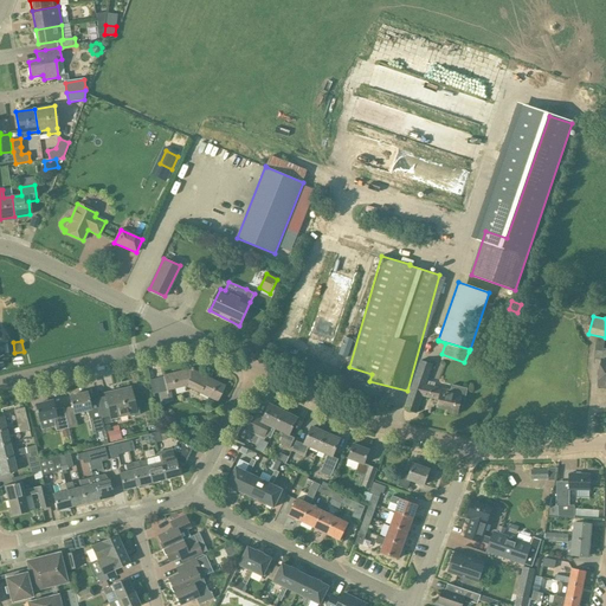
[(447,389),(434,387),(426,385),(427,381),(433,365),(421,360),(404,410),(417,414),(423,395),(439,399),(437,407),(446,410),(446,411),(458,414),(461,405),(464,406),(468,388),(452,385),(451,389),(447,389)]
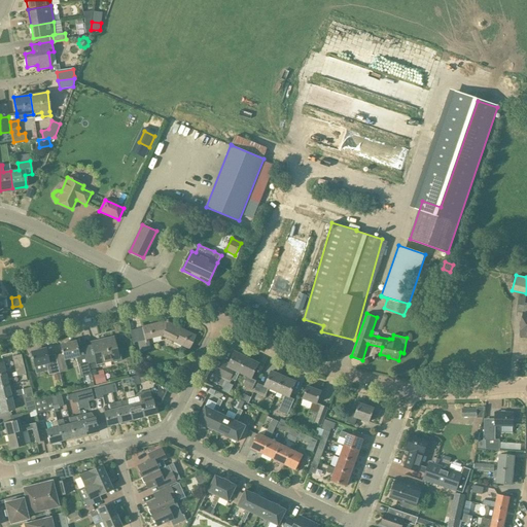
[(196,336),(167,321),(167,320),(142,326),(142,325),(141,325),(142,327),(135,329),(138,342),(137,342),(139,352),(150,349),(148,339),(161,336),(188,349),(196,336)]
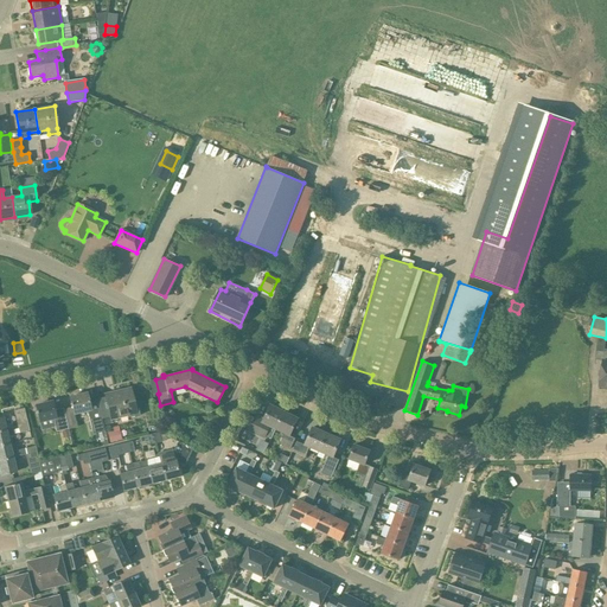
[(135,407),(131,388),(103,394),(110,421),(127,416),(128,417),(140,415),(138,407),(136,407),(136,406),(135,407)]
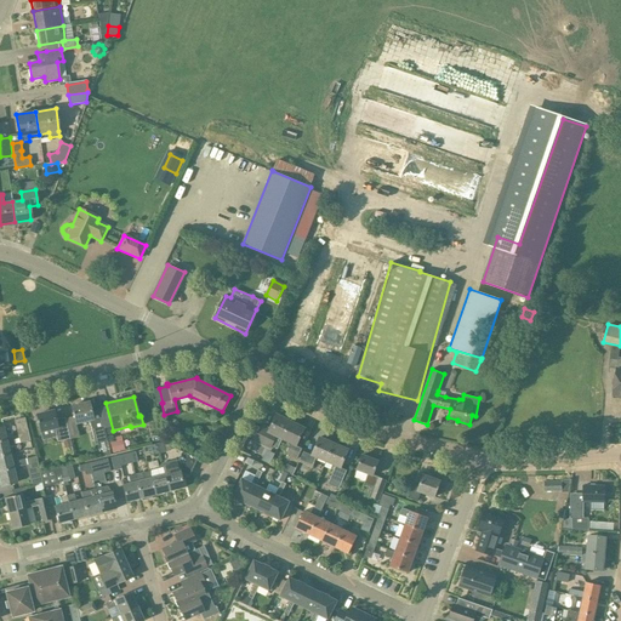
[(91,411),(89,402),(72,406),(75,423),(90,420),(95,445),(107,442),(100,409),(91,411)]
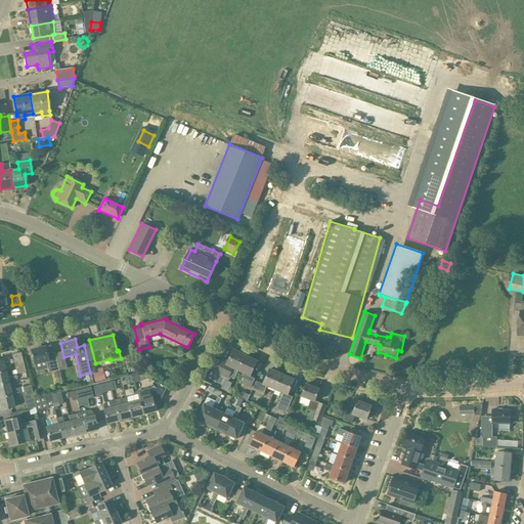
[(47,354),(45,347),(30,350),(34,364),(36,372),(47,368),(48,373),(59,370),(54,352),(47,354)]
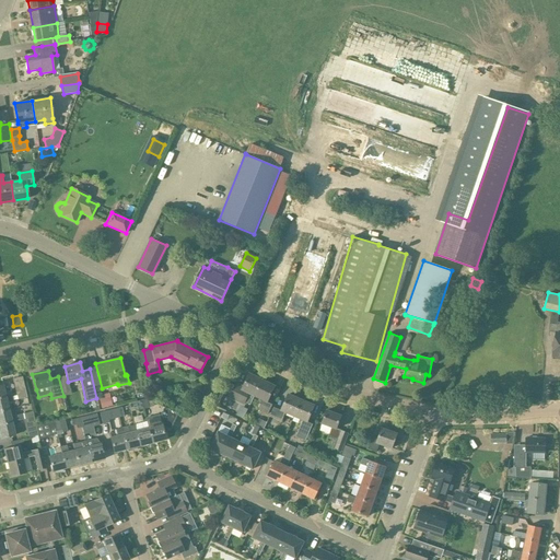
[(255,396),(263,380),(249,374),(244,386),(236,383),(230,398),(244,406),(246,403),(251,405),(255,396)]
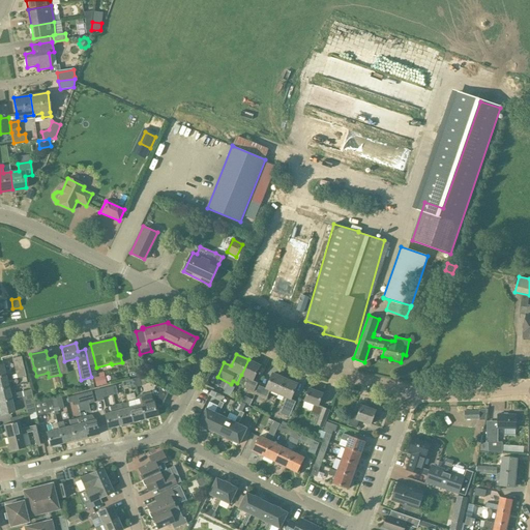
[(16,373),(25,371),(21,356),(12,358),(16,373)]
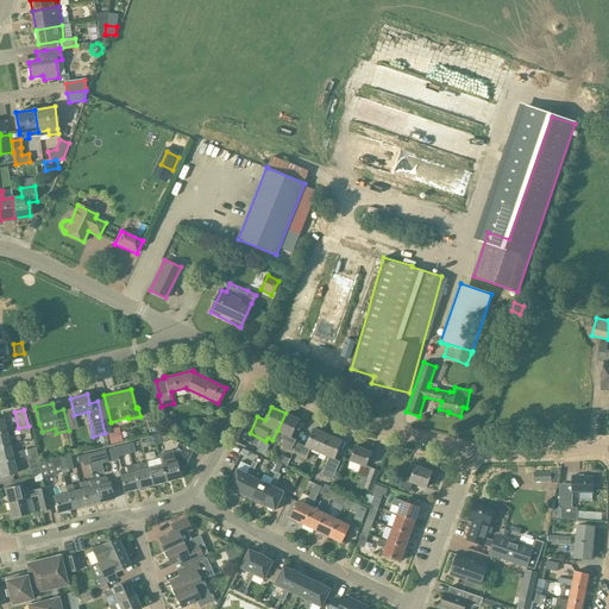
[(286,413),(277,431),(286,435),(281,445),(292,451),(299,437),(293,433),(300,420),(286,413)]
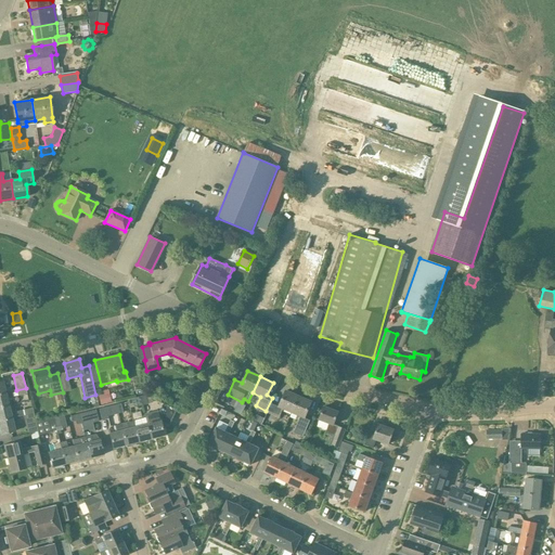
[(0,394),(11,391),(10,386),(4,388),(2,381),(0,381),(0,394)]
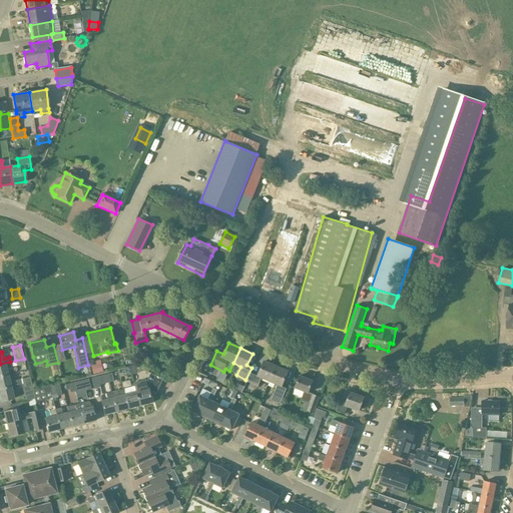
[(270,381),(276,367),(264,361),(259,374),(252,371),(247,382),(246,382),(244,387),(241,393),(249,397),(252,390),(248,389),(250,384),(259,387),(262,378),(270,381)]
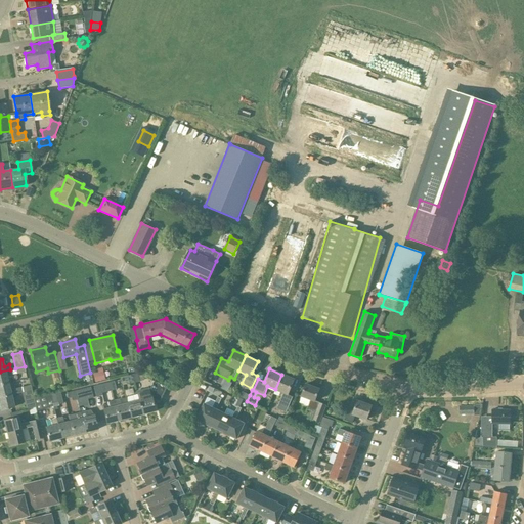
[(0,385),(8,383),(6,377),(12,376),(10,369),(0,372),(0,385)]
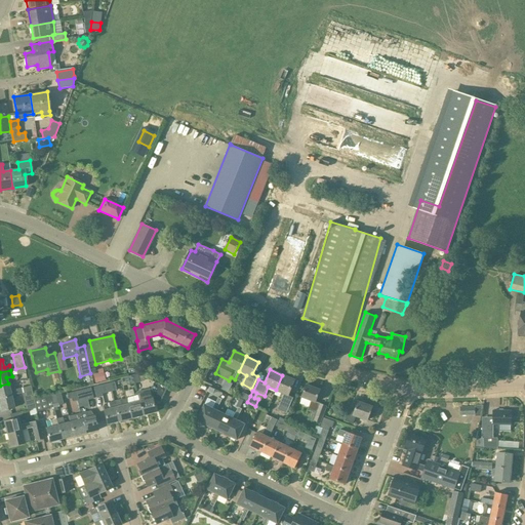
[(103,372),(92,375),(94,384),(105,380),(103,372)]
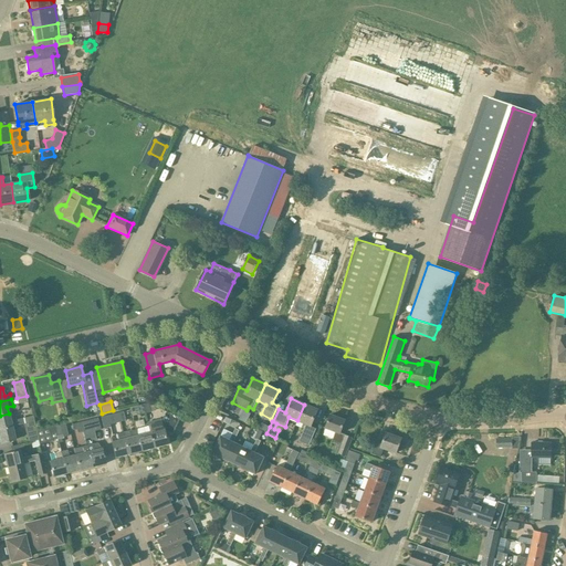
[(304,405),(297,420),(295,426),(302,428),(303,423),(306,425),(299,441),(310,447),(318,426),(312,423),(318,410),(304,405)]
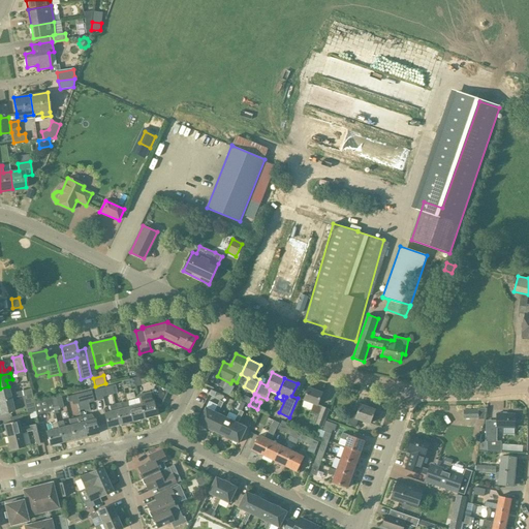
[(229,395),(234,386),(227,383),(223,392),(229,395)]
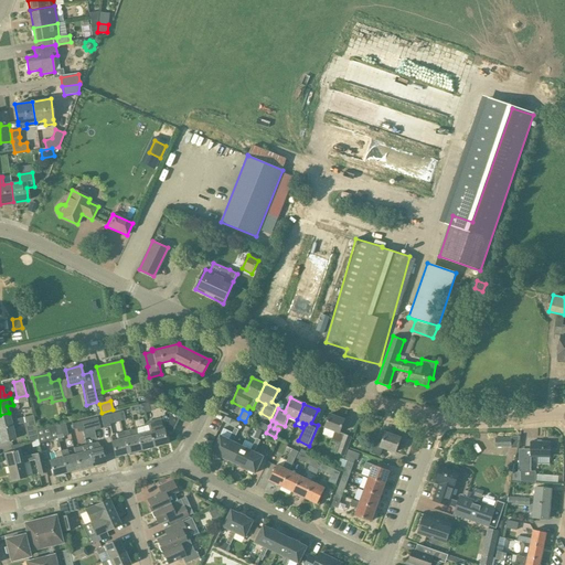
[(150,432),(153,447),(167,444),(164,435),(171,434),(179,417),(166,411),(161,418),(163,423),(162,424),(160,418),(147,422),(147,425),(149,432),(150,432)]
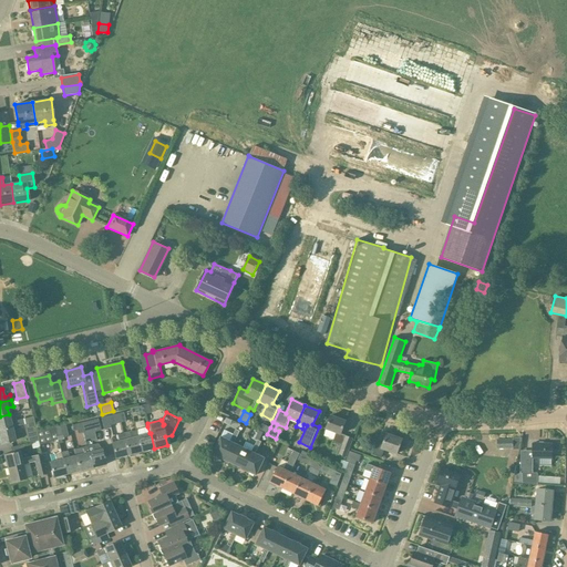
[(116,413),(101,416),(104,430),(111,429),(110,424),(120,422),(116,413)]
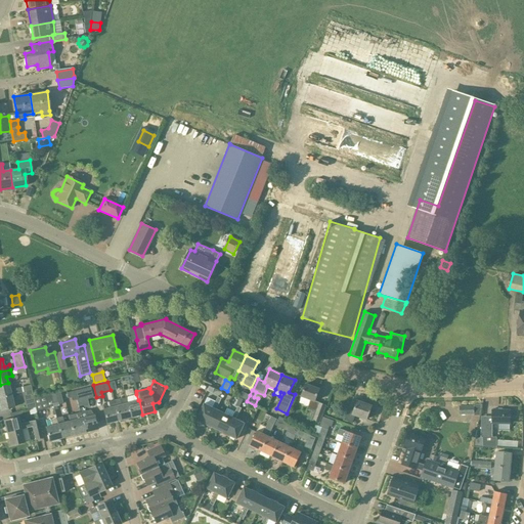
[(8,383),(0,385),(0,397),(11,395),(23,392),(22,386),(9,389),(8,383)]
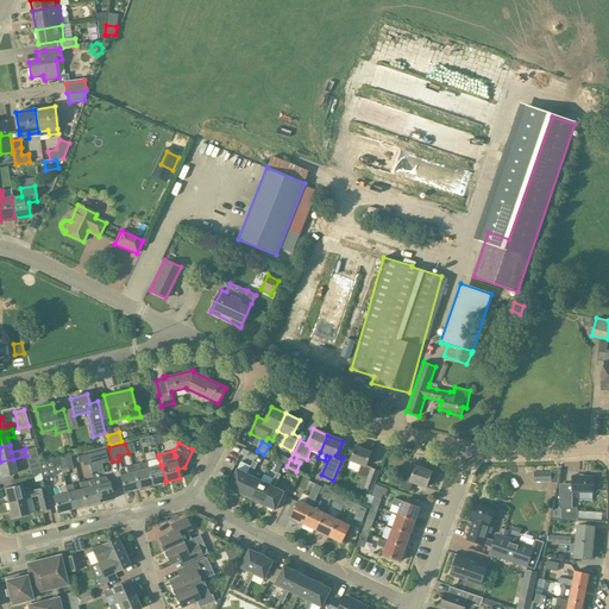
[(372,491),(380,471),(366,466),(371,452),(356,446),(350,460),(360,465),(357,476),(363,478),(359,487),(372,491)]
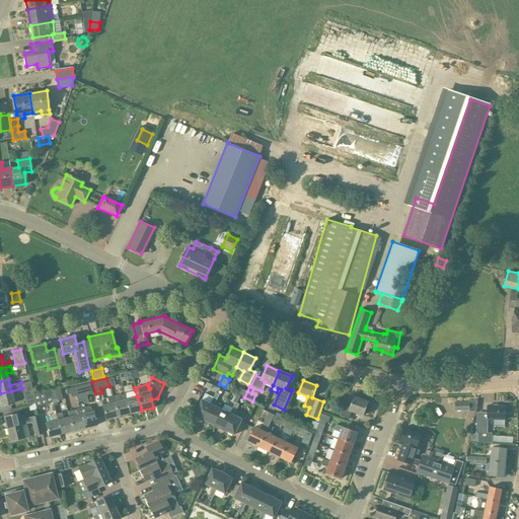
[(89,383),(74,387),(76,396),(86,393),(86,395),(92,393),(89,383)]
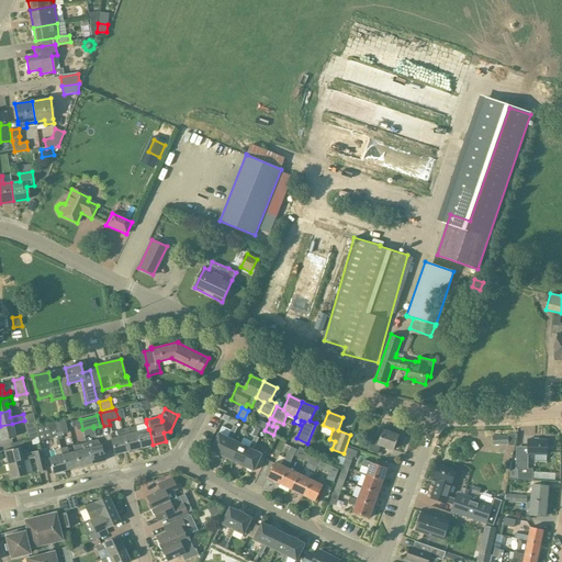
[(34,418),(24,420),(26,426),(35,425),(34,417),(34,418)]
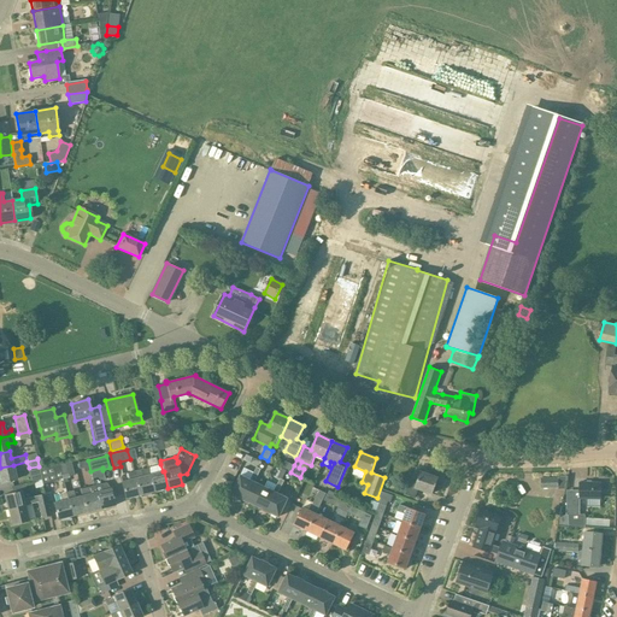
[(88,460),(78,463),(80,469),(84,469),(84,472),(90,471),(88,460)]
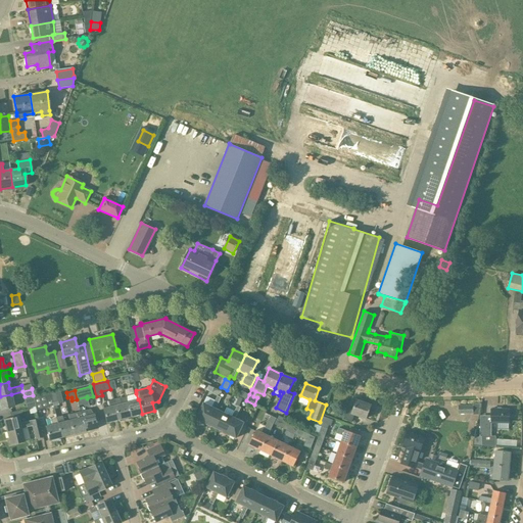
[(246,399),(248,394),(241,390),(239,396),(246,399)]
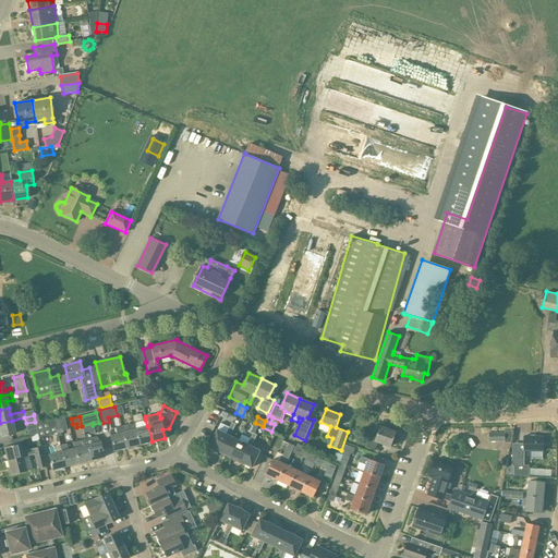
[(53,421),(55,428),(56,429),(61,427),(62,431),(68,429),(64,417),(53,421)]
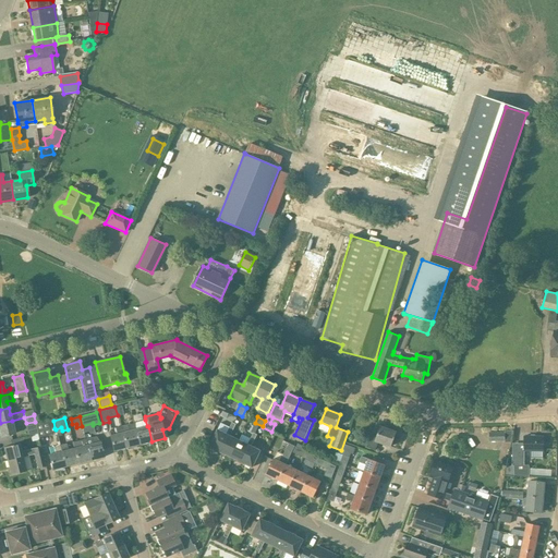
[(138,445),(152,441),(148,426),(147,426),(145,420),(134,423),(138,445)]
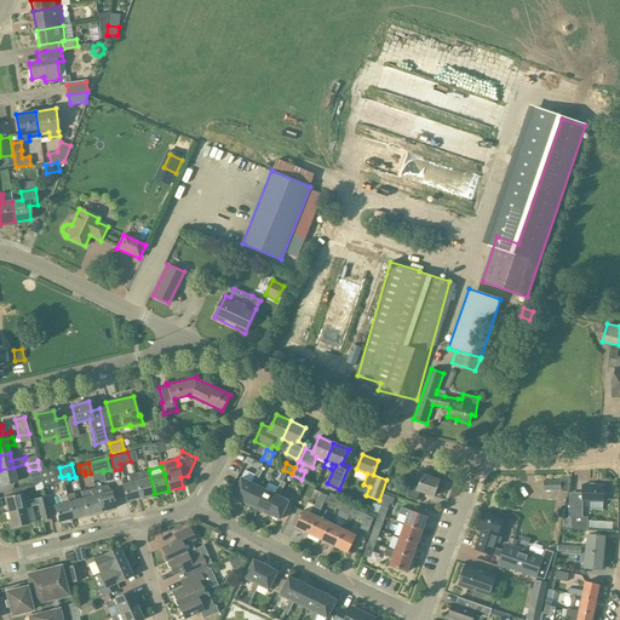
[(13,468),(0,470),(0,481),(1,486),(10,483),(17,482),(13,468)]
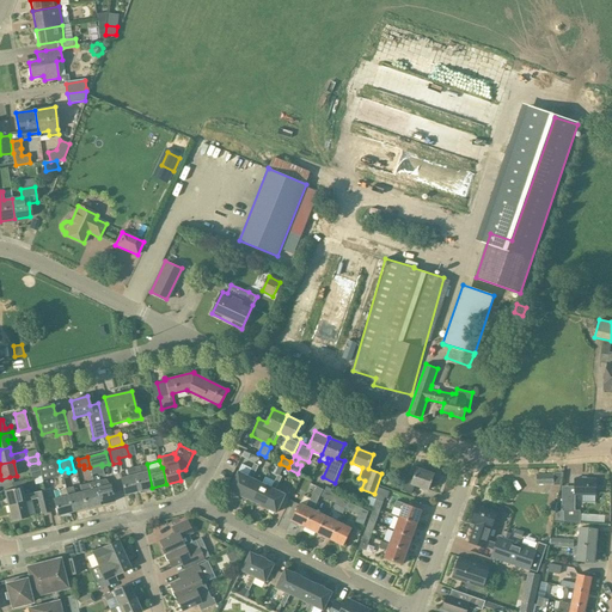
[(40,465),(40,466),(41,470),(42,476),(43,479),(50,478),(57,476),(62,475),(61,471),(60,470),(59,461),(54,463),(47,464),(40,465)]
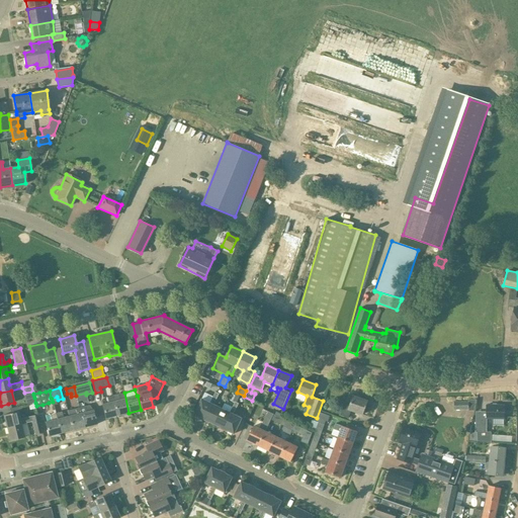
[(116,416),(128,413),(124,393),(111,396),(116,416)]
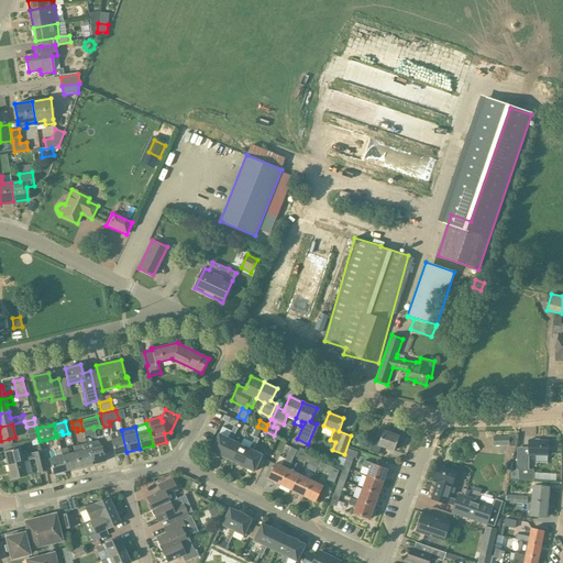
[(114,455),(127,452),(121,430),(116,432),(118,438),(110,440),(114,455)]
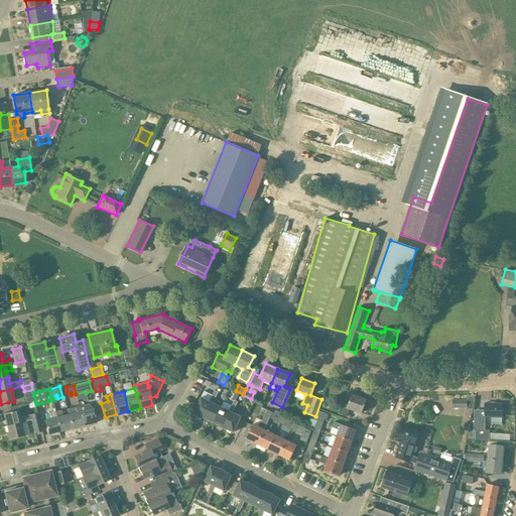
[(361,413),(366,400),(352,394),(348,406),(343,404),(339,413),(347,416),(350,409),(361,413)]
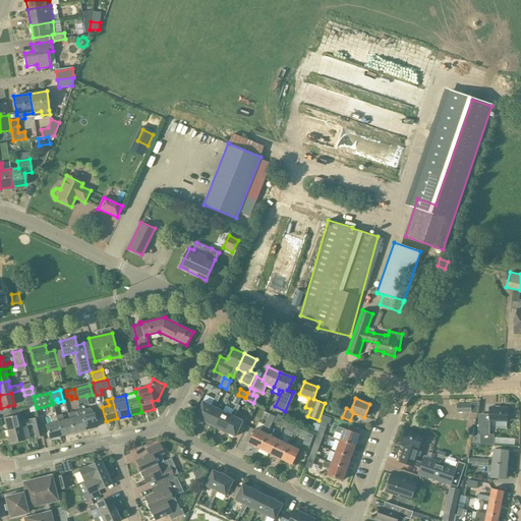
[(213,406),(212,405),(203,401),(195,417),(206,421),(213,406)]
